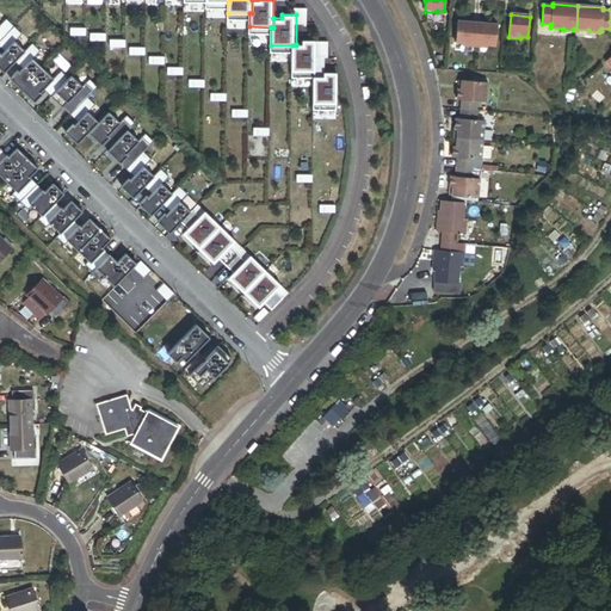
[(475,45),(477,24),(457,22),(456,43),(463,43),(463,45),(475,45)]
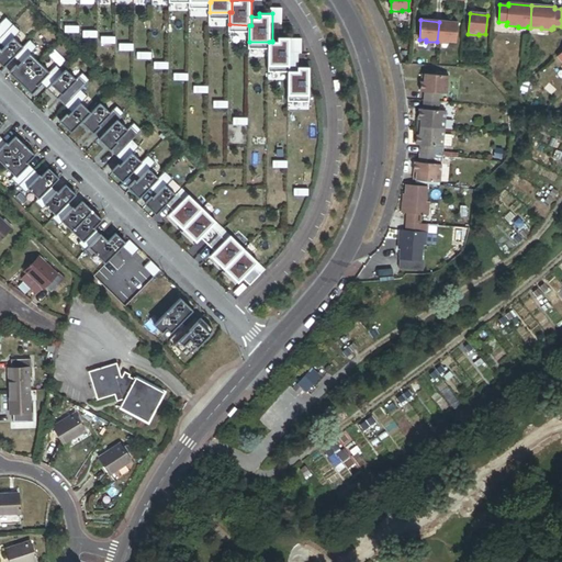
[(458,23),(439,22),(437,42),(449,43),(449,42),(456,42),(458,23)]
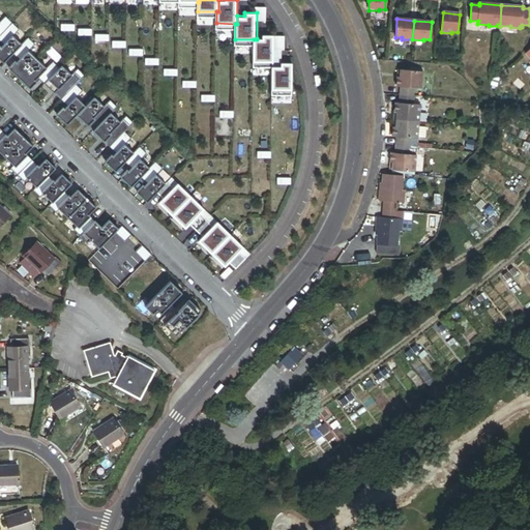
[(22,41),(12,34),(0,45),(0,58),(4,62),(22,41)]
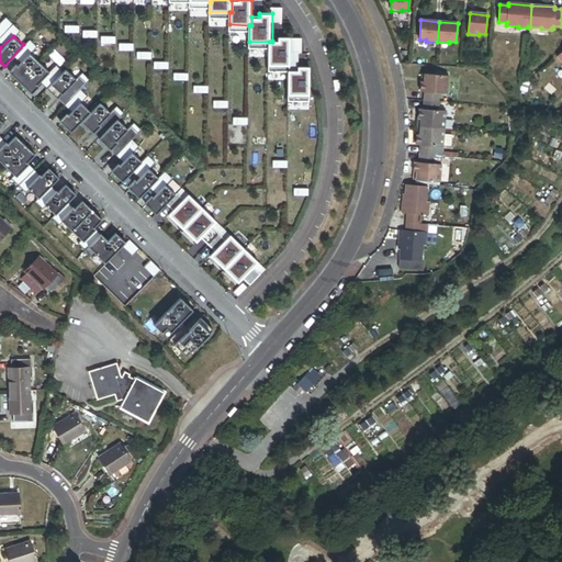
[(280,41),(272,41),(272,42),(269,42),(269,66),(292,66),(292,36),(280,36),(280,41)]
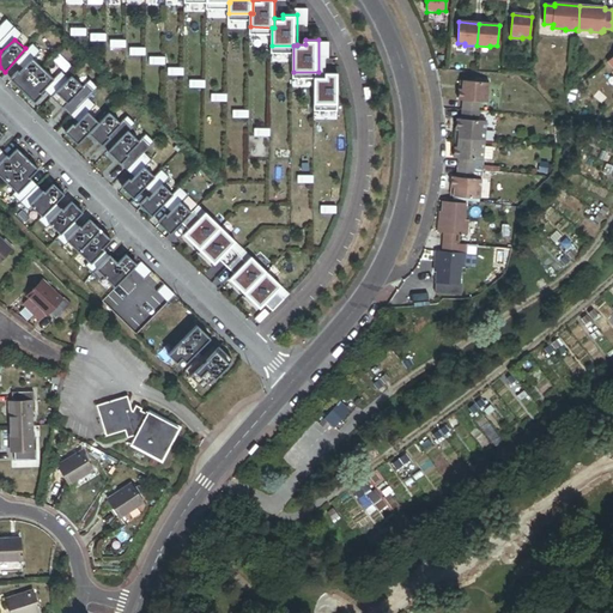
[(55,77),(34,56),(19,71),(17,68),(11,77),(23,90),(36,102),(44,93),(42,91),(55,77)]
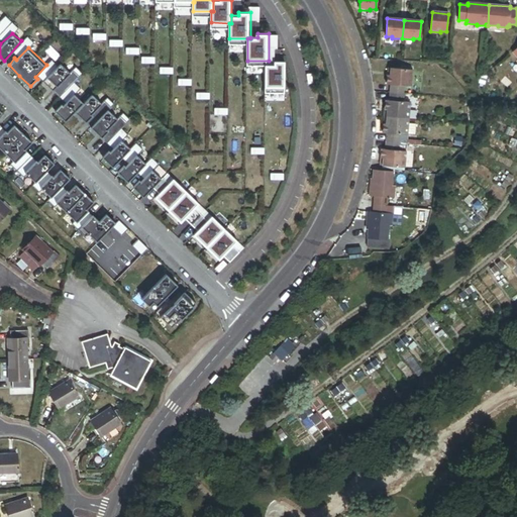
[(276,65),(267,64),(266,87),(287,87),(287,61),(276,60),(276,65)]
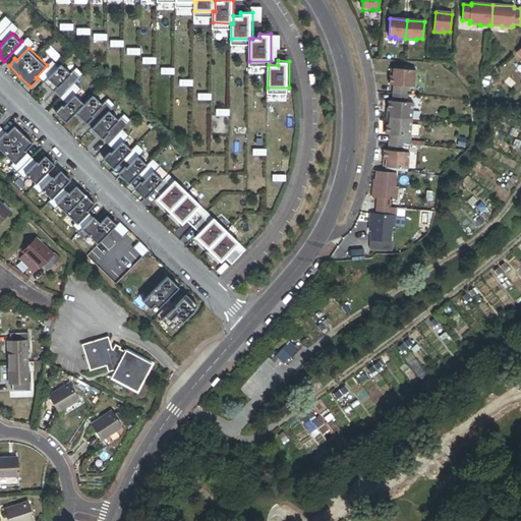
[(71,72),(61,63),(44,81),(54,91),(71,72)]
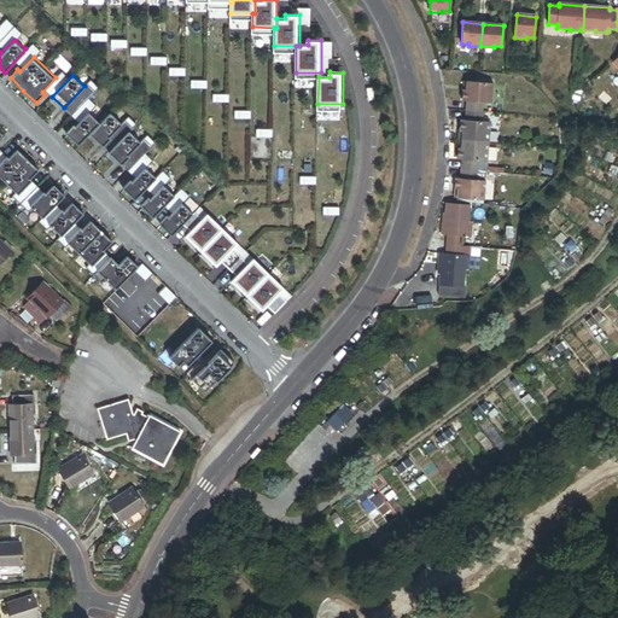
[(493,85),(466,82),(465,91),(464,91),(462,101),(467,103),(466,111),(482,112),(483,103),(491,104),(493,85)]
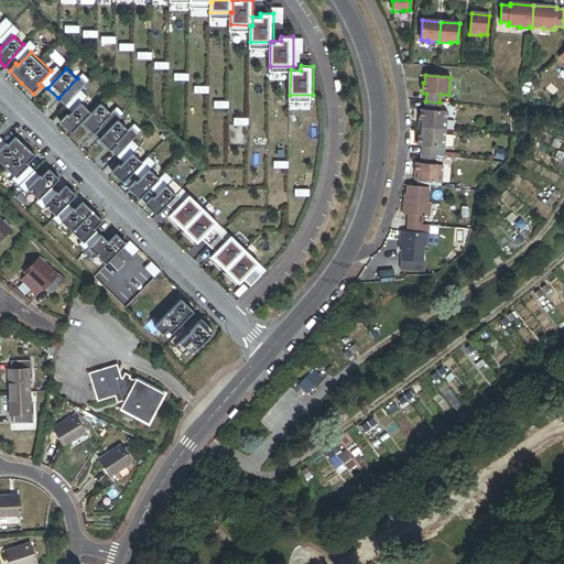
[(440,102),(425,101),(425,109),(421,109),(420,119),(422,120),(421,127),(446,129),(447,111),(440,110),(440,102)]
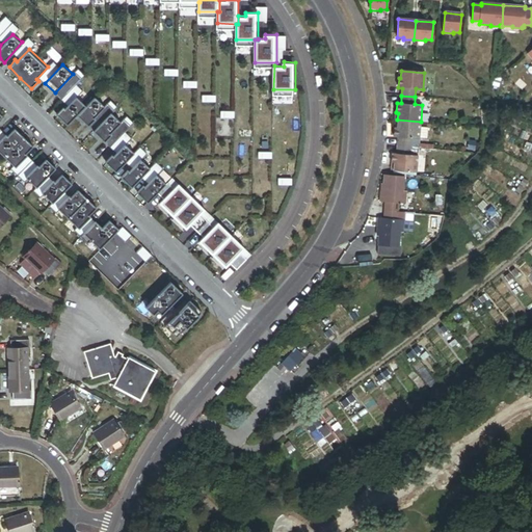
[(85,105),(77,97),(65,110),(63,108),(58,113),(68,125),(77,114),(85,105)]
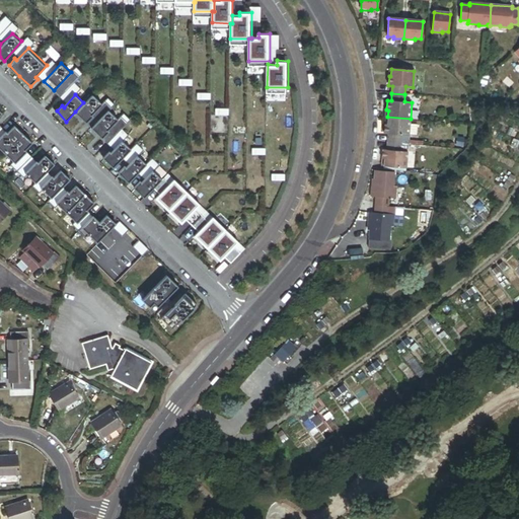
[(102,102),(93,94),(75,112),(87,123),(94,116),(93,114),(102,102)]
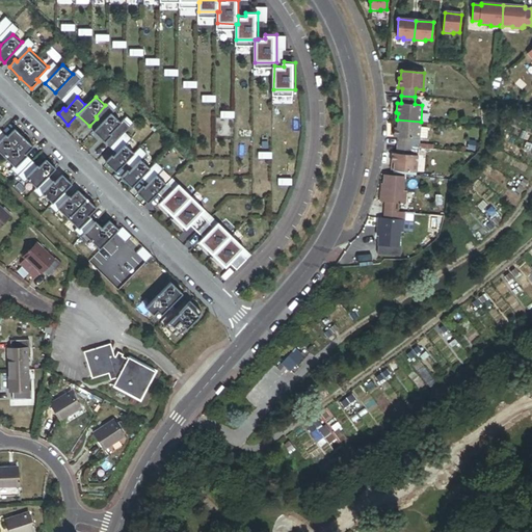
[(123,122),(112,112),(94,131),(106,141),(113,134),(111,133),(123,122)]
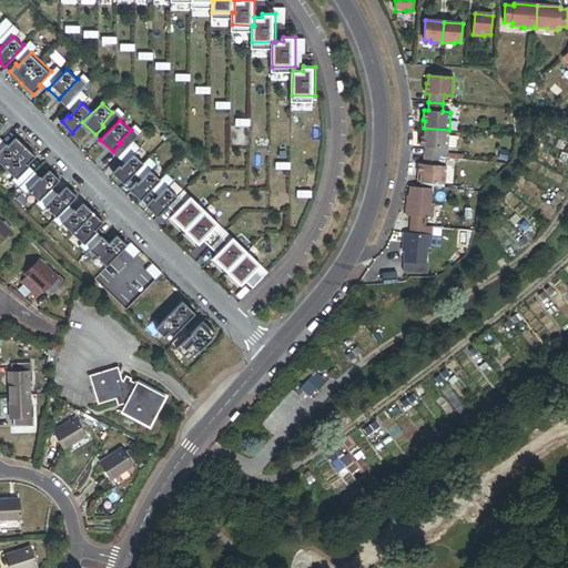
[(449,130),(424,128),(424,135),(422,135),(421,146),(425,146),(424,155),(438,156),(439,149),(447,149),(447,148),(456,149),(457,138),(448,137),(449,130)]
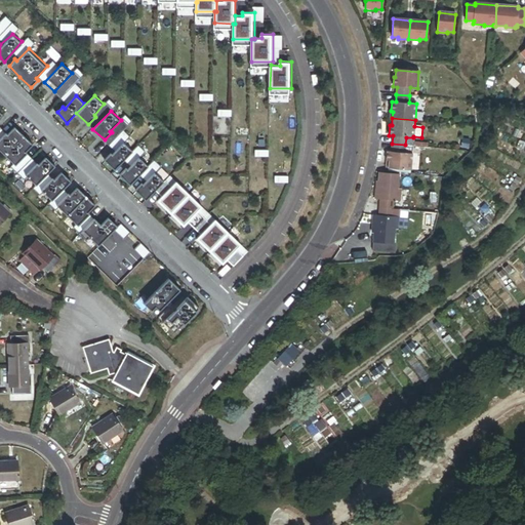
[(24,135),(14,126),(7,133),(5,132),(0,136),(0,150),(4,154),(24,135)]
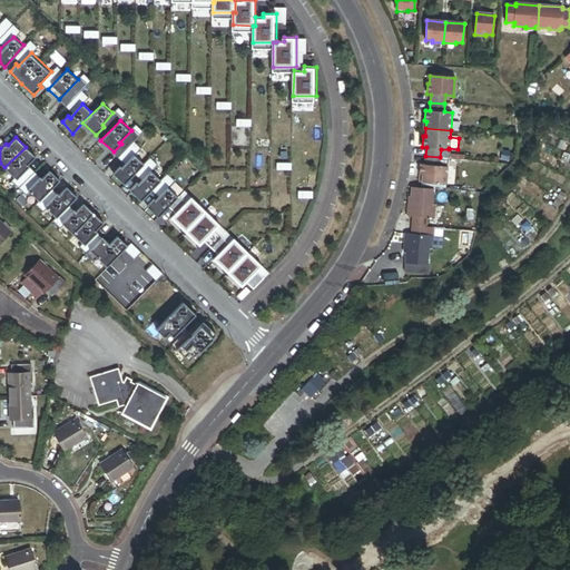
[(37,156),(26,147),(5,167),(17,180),(30,166),(29,165),(37,156)]
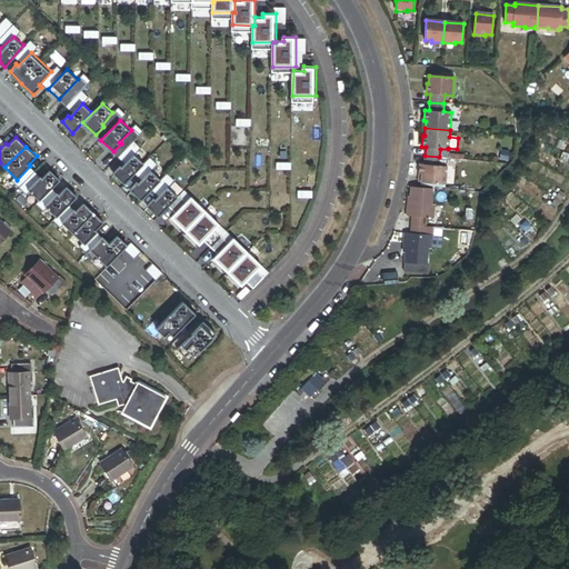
[(145,162),(135,155),(123,167),(120,165),(115,172),(126,185),(145,162)]
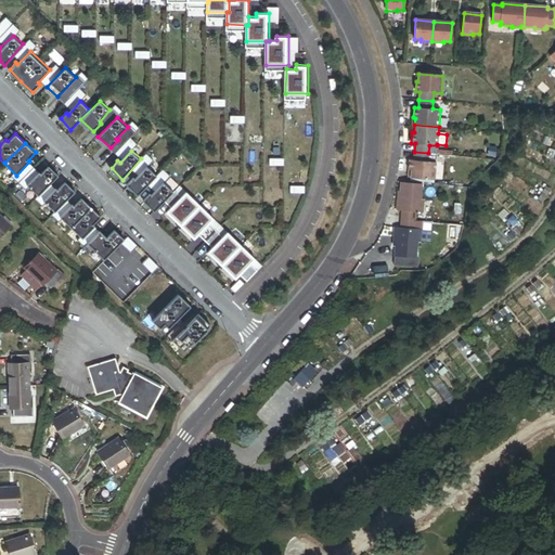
[(428,153),(414,152),(414,162),(410,162),(409,171),(411,171),(411,179),(435,181),(436,163),(428,163),(428,153)]
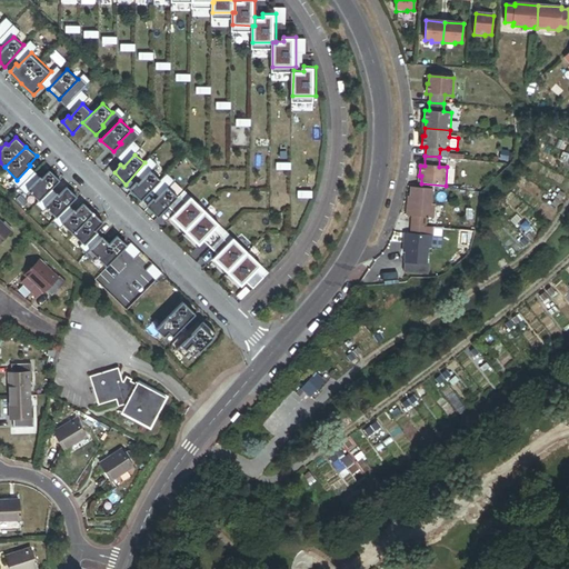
[(447,167),(448,157),(439,157),(439,167),(447,167)]
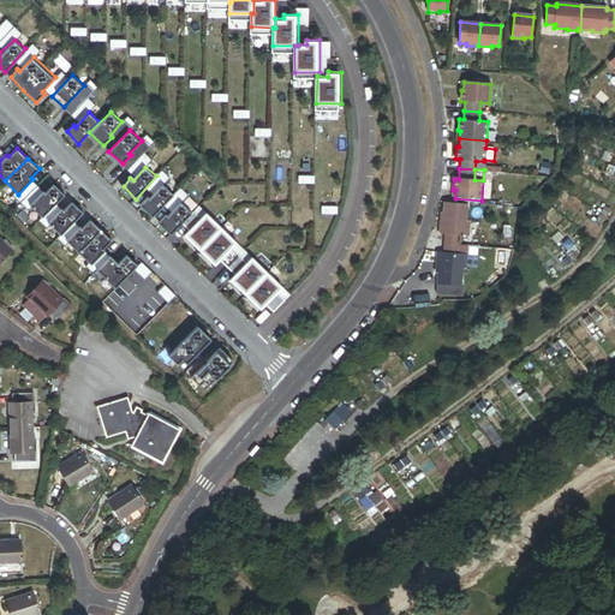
[(66,195),(53,184),(46,191),(45,190),(29,204),(43,218),(66,195)]
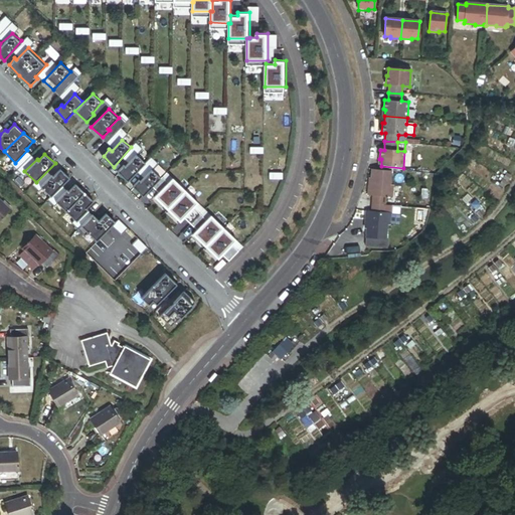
[(146,163),(137,154),(126,165),(125,163),(120,171),(128,181),(146,163)]
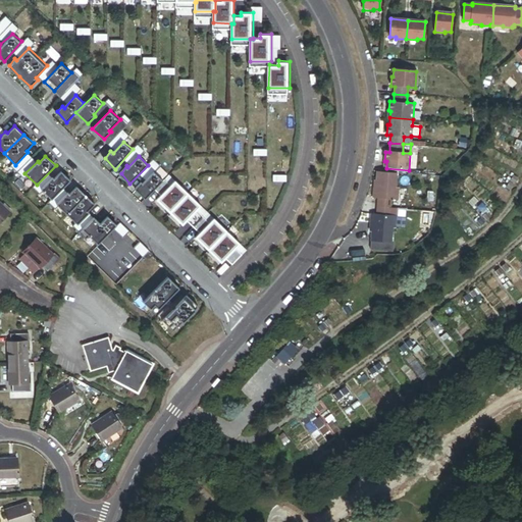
[(71,179),(61,170),(55,177),(53,176),(41,189),(52,200),(71,179)]
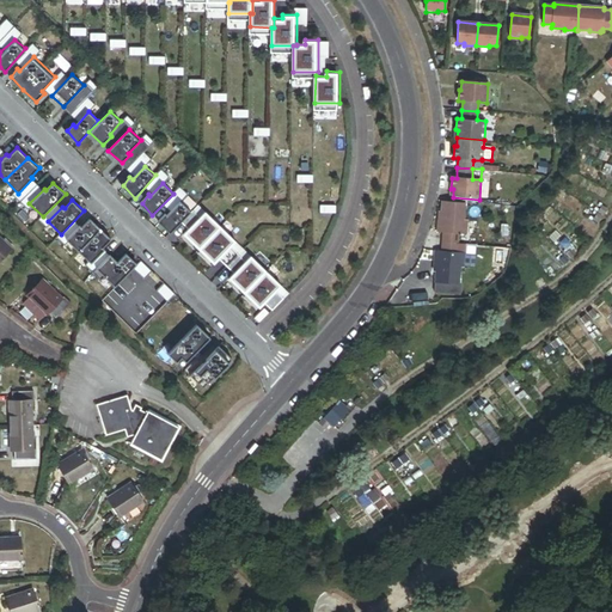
[(464,220),(465,202),(442,201),(441,213),(440,221),(438,221),(436,232),(444,232),(442,242),(458,243),(459,233),(466,234),(467,221),(464,220)]
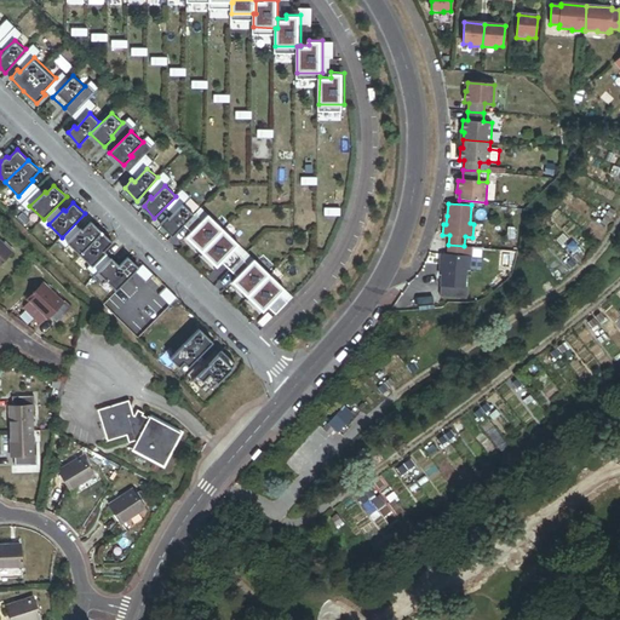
[(194,213),(184,206),(171,218),(168,217),(162,224),(173,236),(194,213)]
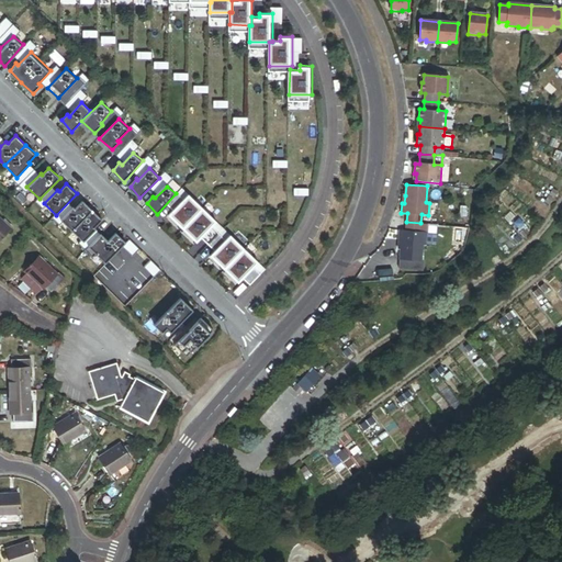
[(203,208),(190,195),(168,215),(184,228),(203,208)]
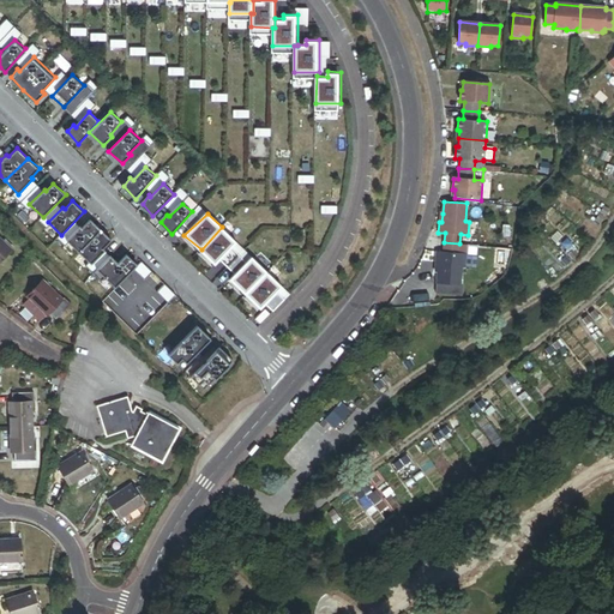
[(79,252),(101,230),(91,220),(82,228),(80,226),(66,240),(79,252)]
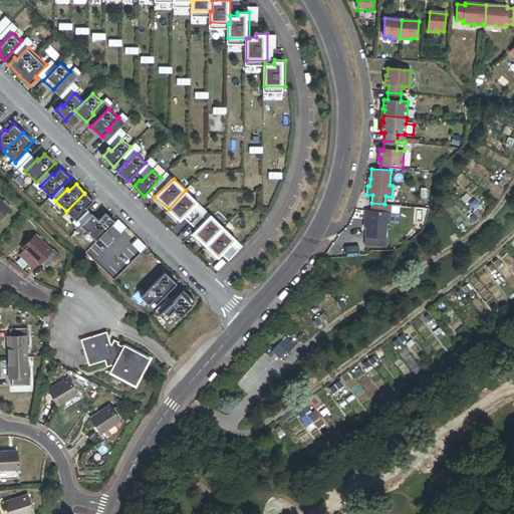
[(181,222),(200,203),(186,190),(169,209),(181,222)]
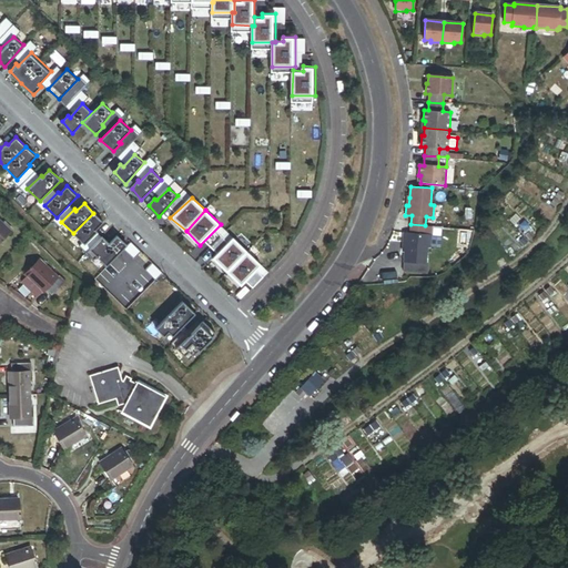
[(103,222),(93,213),(73,233),(85,244),(98,232),(97,230),(103,222)]
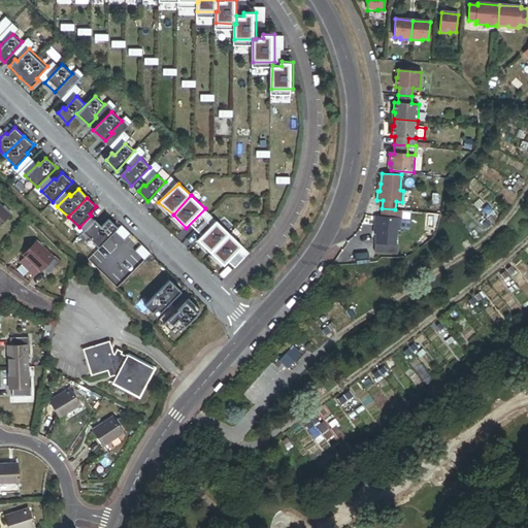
[(0,226),(10,215),(0,204),(0,226)]
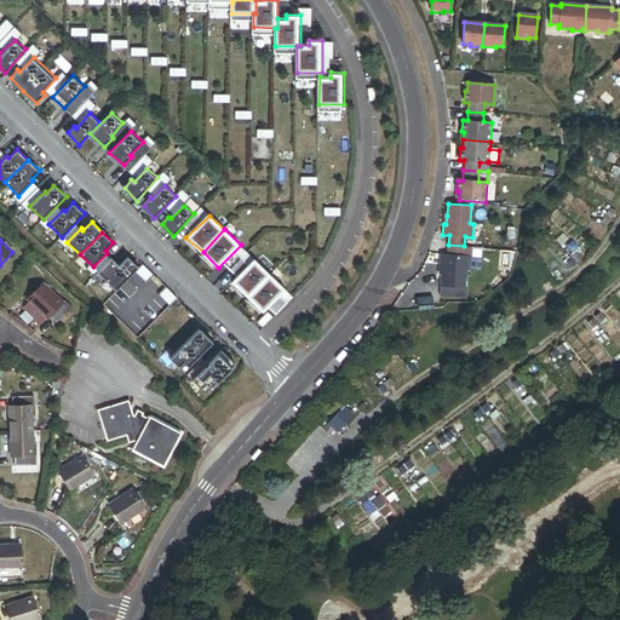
[(464,246),(448,245),(447,254),(441,254),(441,265),(443,265),(442,274),(441,286),(464,288),(466,270),(470,270),(471,257),(463,256),(464,246)]
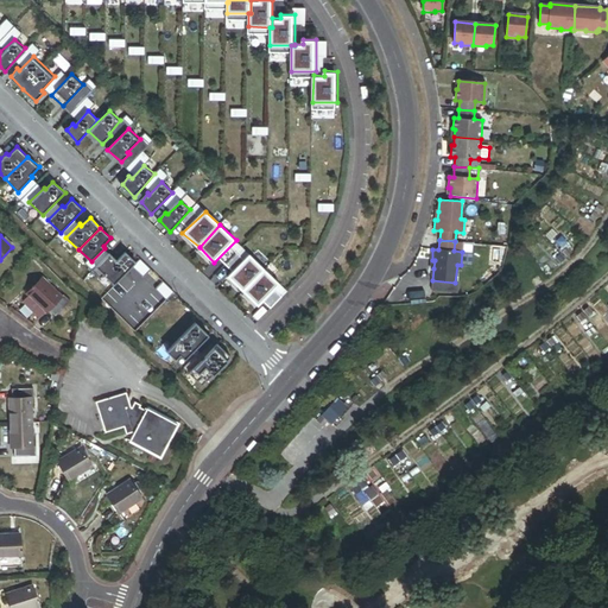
[(138,265),(126,254),(118,263),(112,255),(94,273),(101,282),(106,277),(115,286),(133,268),(138,265)]
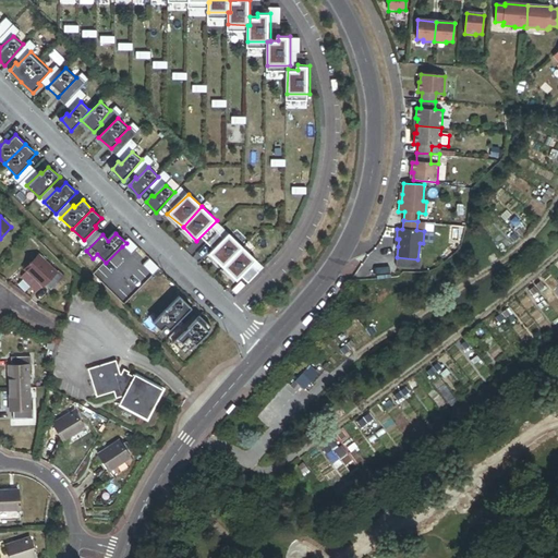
[(244,246),(230,233),(209,255),(225,268),(244,246)]
